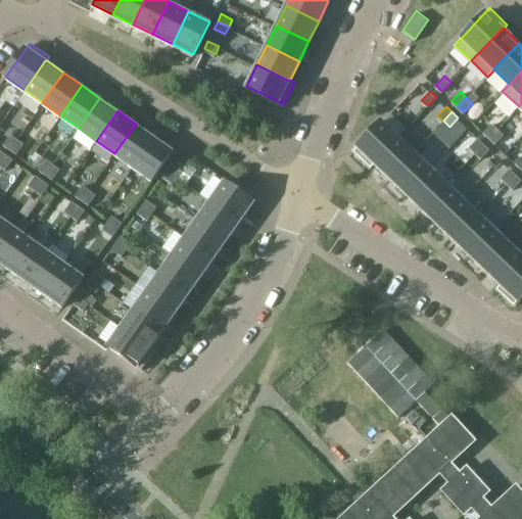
[(382,120),(353,149),(371,167),(374,162),(399,136),(382,120)]
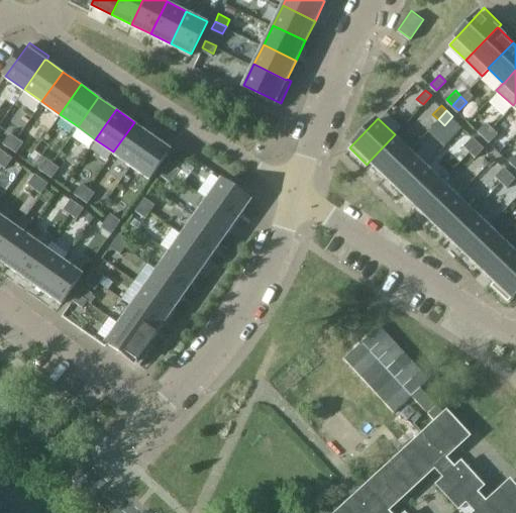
[(487,120),(478,129),(484,135),(493,126),(487,120)]
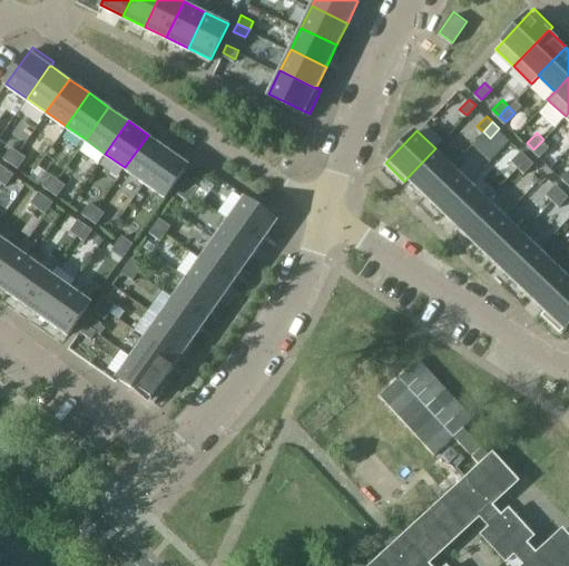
[(145,182),(167,148),(148,135),(125,167),(145,182)]
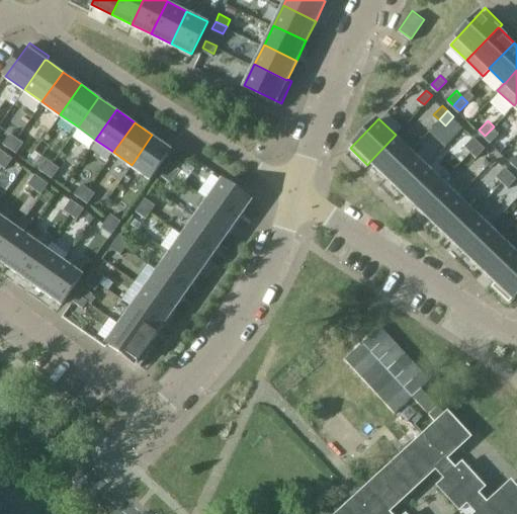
[(494,126),(485,136),(491,141),(499,132),(494,126)]
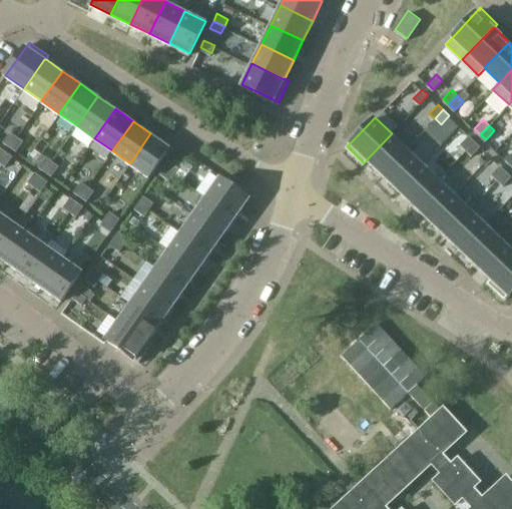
[(10,145),(17,135),(11,130),(4,140),(10,145)]
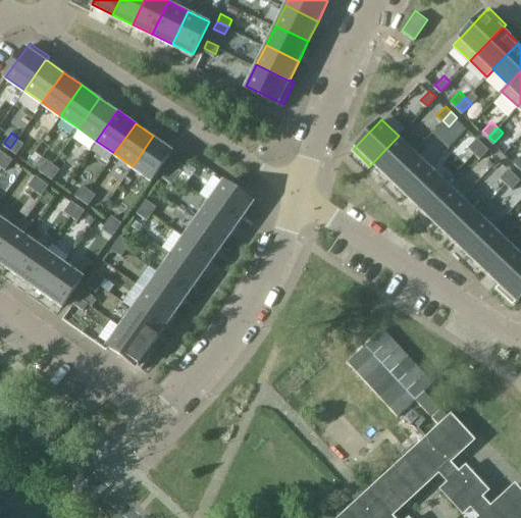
[(151,178),(172,149),(153,136),(133,166),(151,178)]
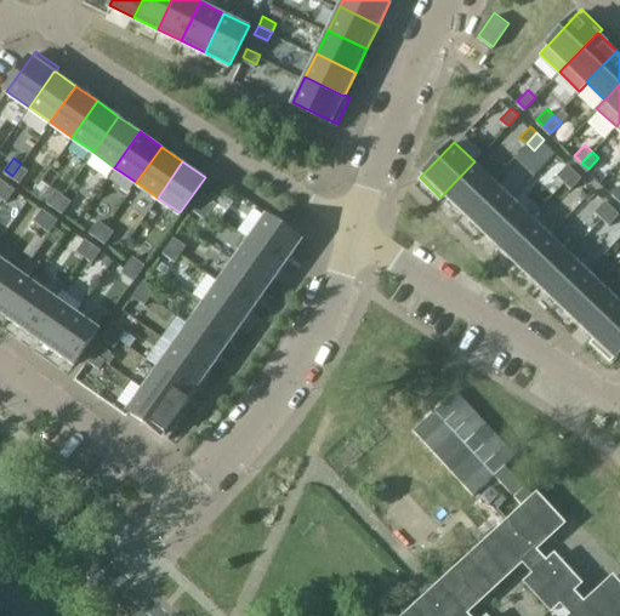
[(475,161),(444,193),(462,211),(493,180),(475,161)]
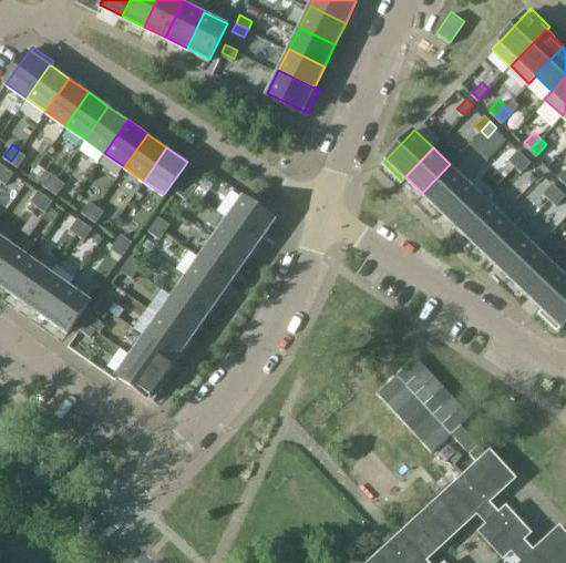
[(518,149),(508,159),(515,164),(525,154),(518,149)]
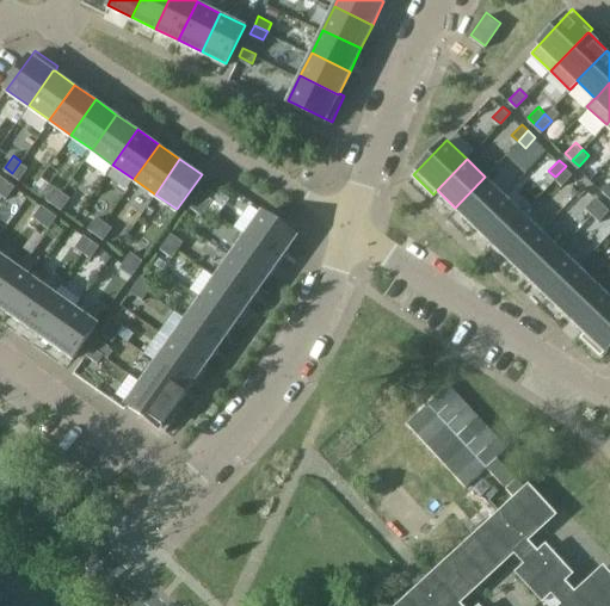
[(29,166),(20,161),(12,173),(20,178),(29,166)]
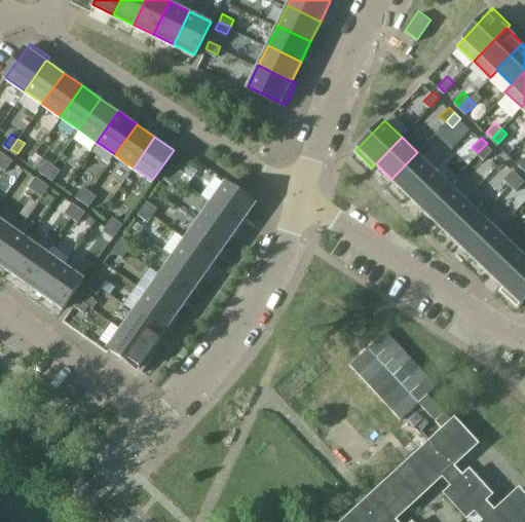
[(487,143),(478,152),(484,158),(492,149),(487,143)]
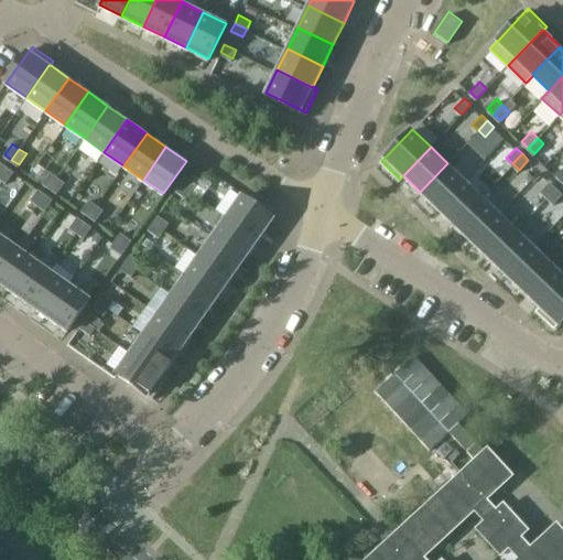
[(447,163),(420,192),(437,207),(465,180),(447,163)]
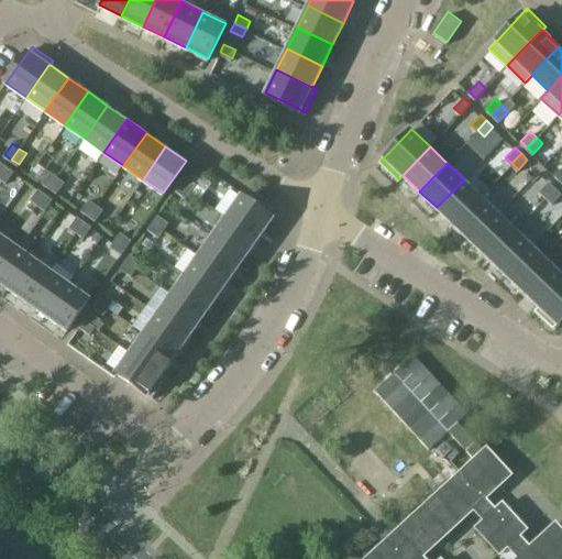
[(14,170),(7,165),(0,174),(0,176),(7,181),(14,170)]
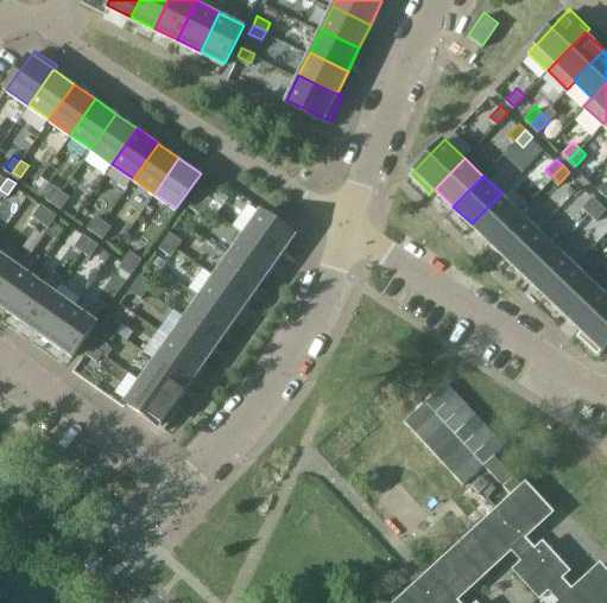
[(55,202),(63,190),(55,184),(46,196),(55,202)]
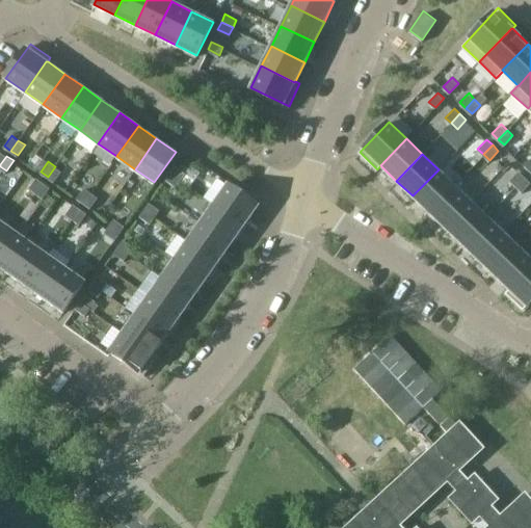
[(176,165),(170,172),(181,179),(186,173),(176,165)]
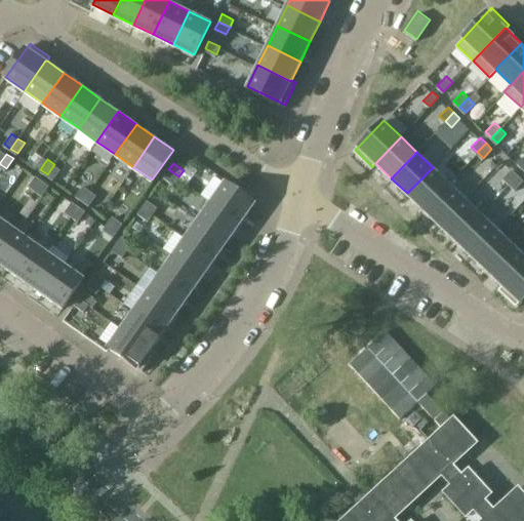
[(61,168),(54,164),(47,174),(53,178),(61,168)]
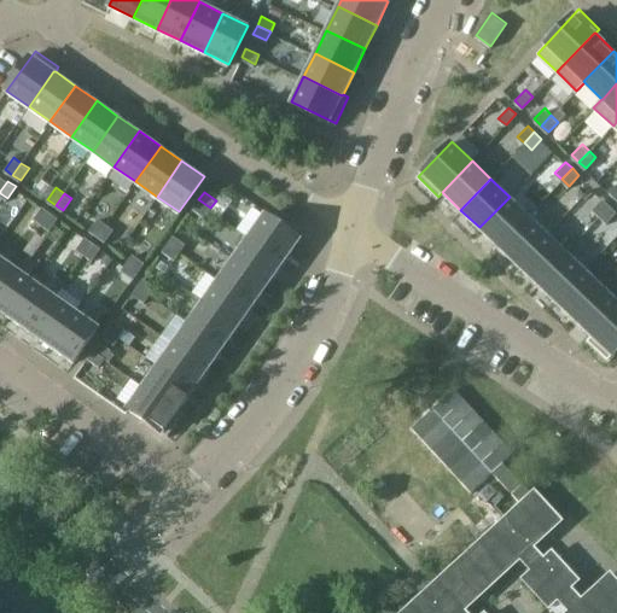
[(510,197),(479,227),(499,245),(528,215),(510,197)]
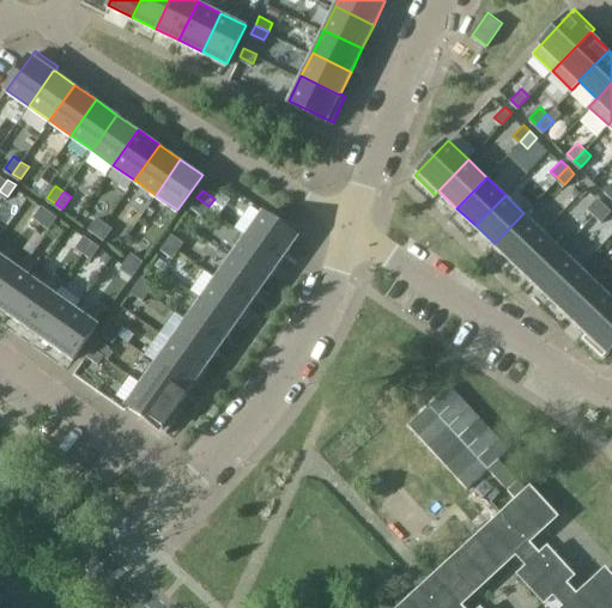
[(598,196),(587,206),(594,213),(605,202),(598,196)]
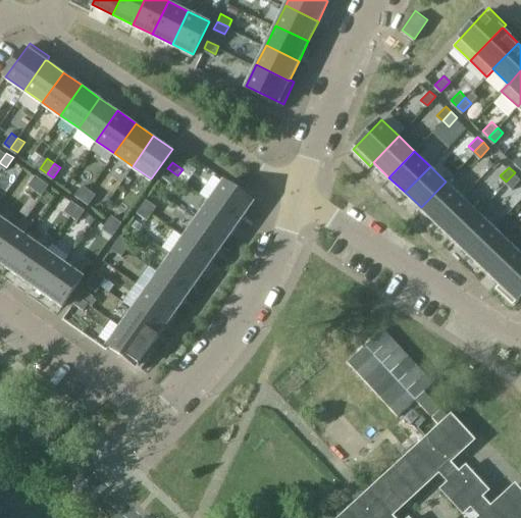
[(177,175),(167,168),(163,175),(173,183),(177,175)]
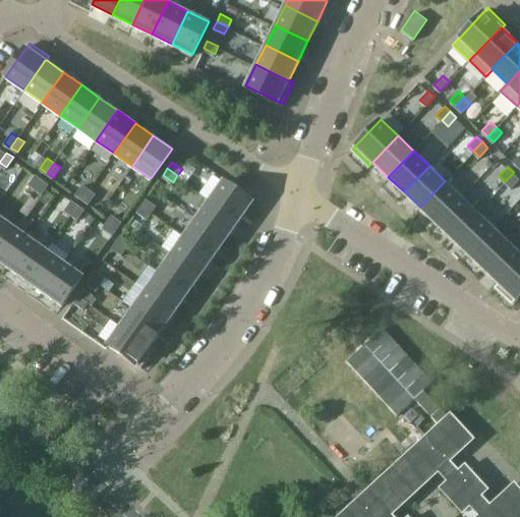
[(514,172),(505,181),(511,187),(519,179),(519,177),(514,172)]
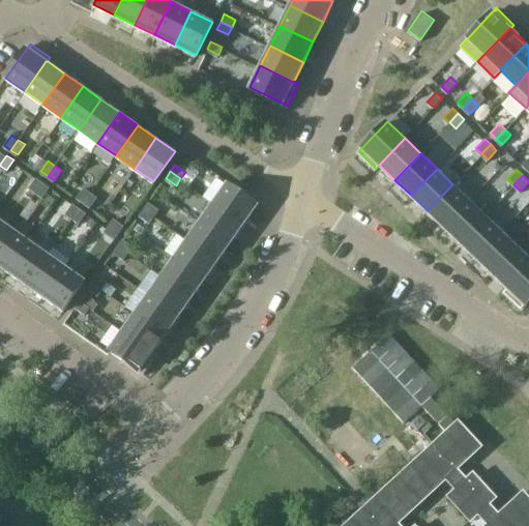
[(36,192),(43,181),(36,176),(29,186),(36,192)]
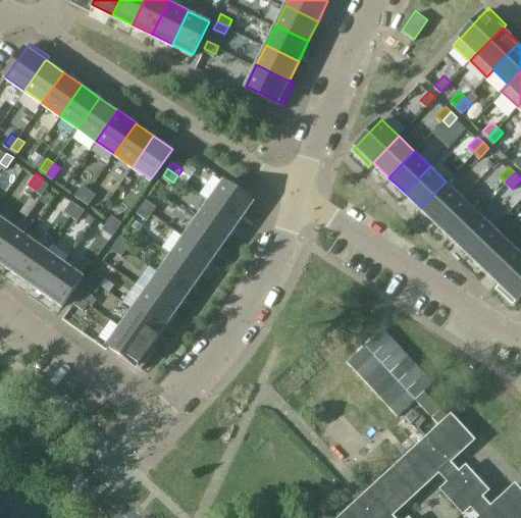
[(49,183),(43,178),(36,189),(42,193),(49,183)]
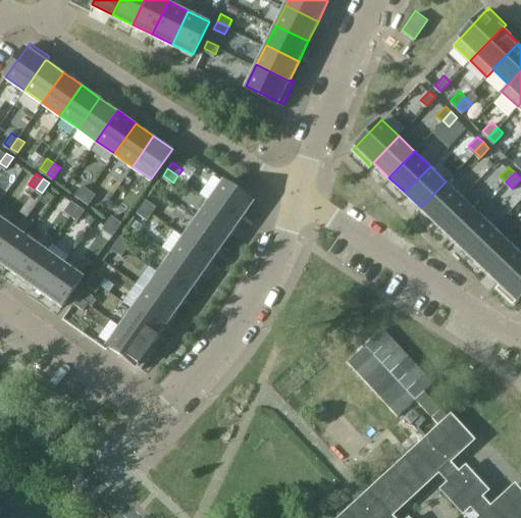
[(223,179),(210,199),(241,219),(254,201),(223,179)]
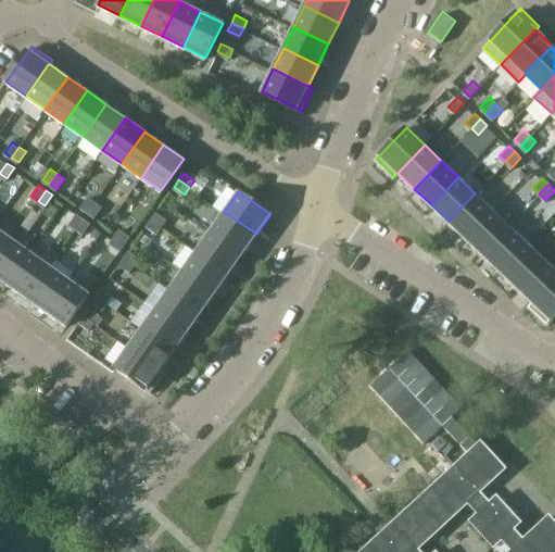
[(475,193),(449,221),(465,237),(492,209),(475,193)]
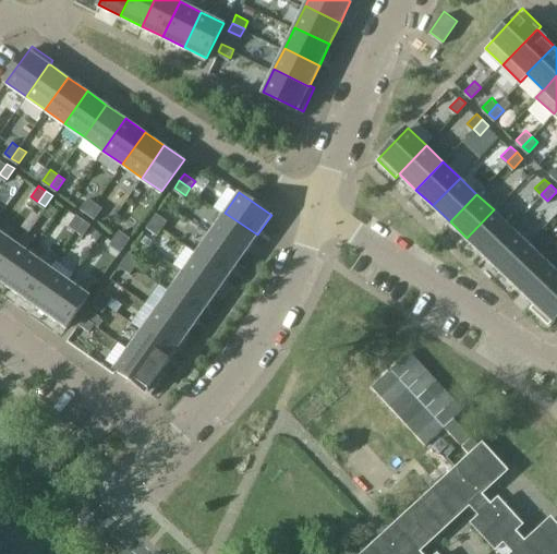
[(88,212),(96,201),(88,196),(81,207),(88,212)]
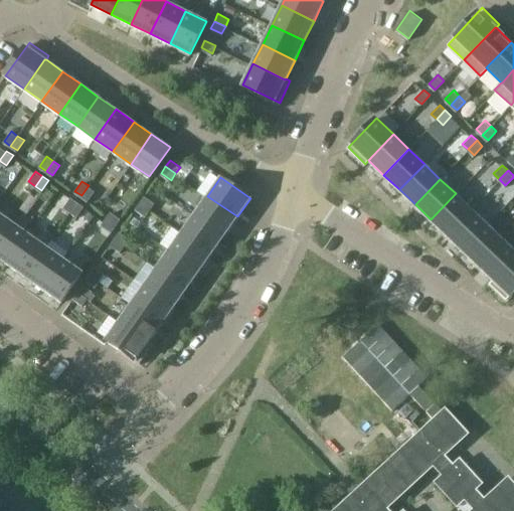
[(88,200),(95,190),(89,185),(81,195),(88,200)]
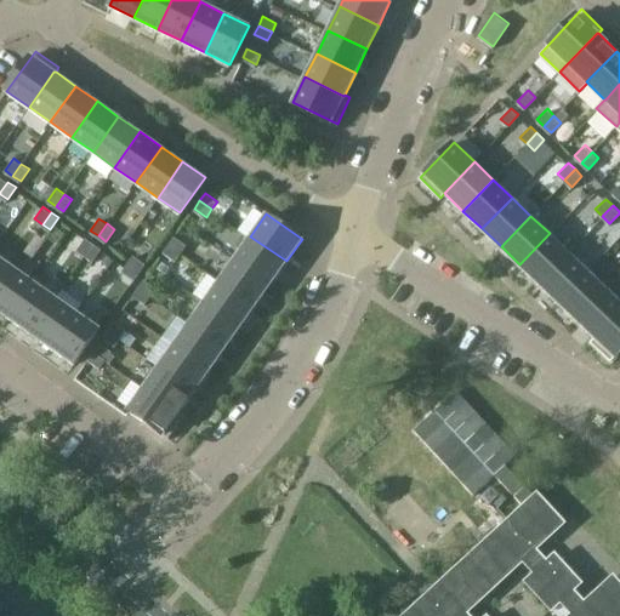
[(550,233),(519,264),(538,283),(568,251),(550,233)]
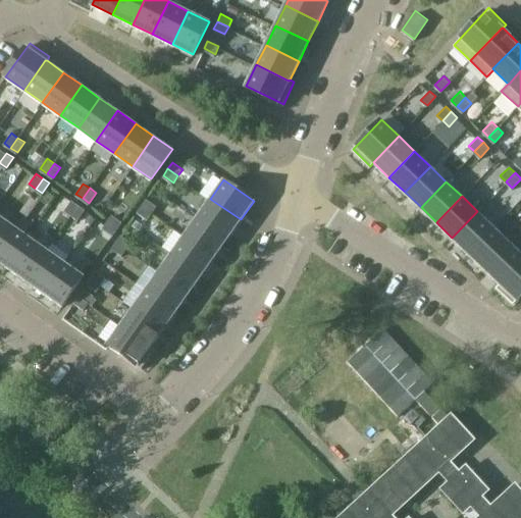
[(147,198),(142,204),(152,211),(157,205),(147,198)]
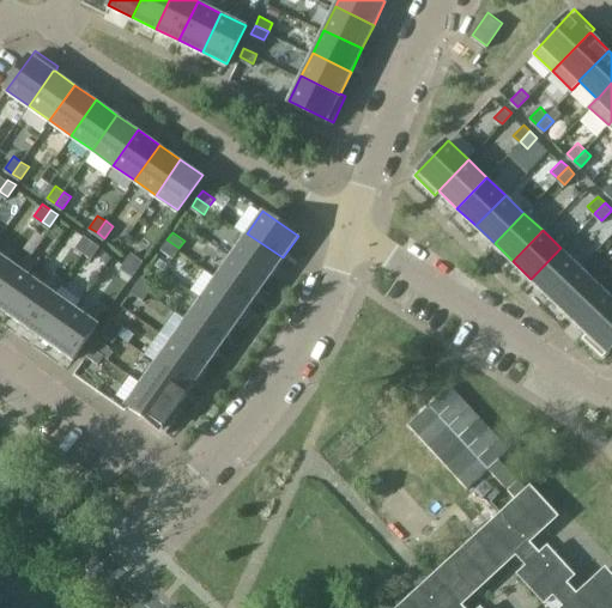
[(84,251),(92,239),(85,233),(76,245),(84,251)]
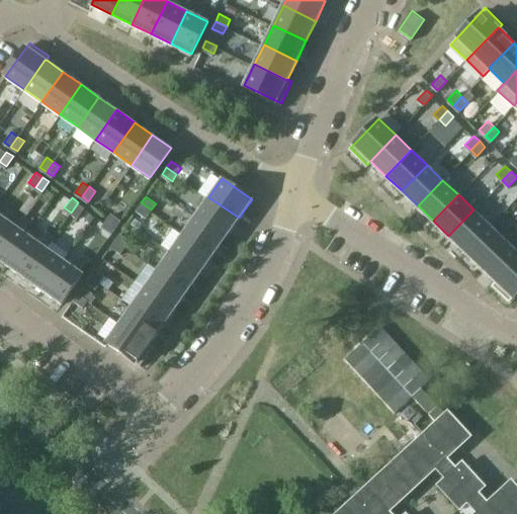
[(208,197),(196,215),(226,236),(239,218),(208,197)]
